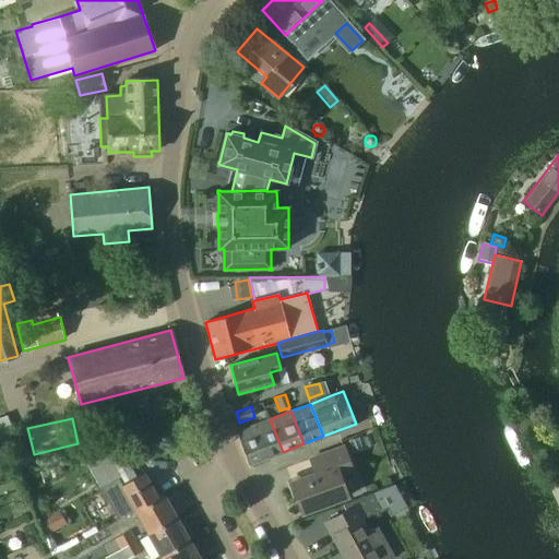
[(249,465),(283,452),(270,419),(237,431),(249,465)]
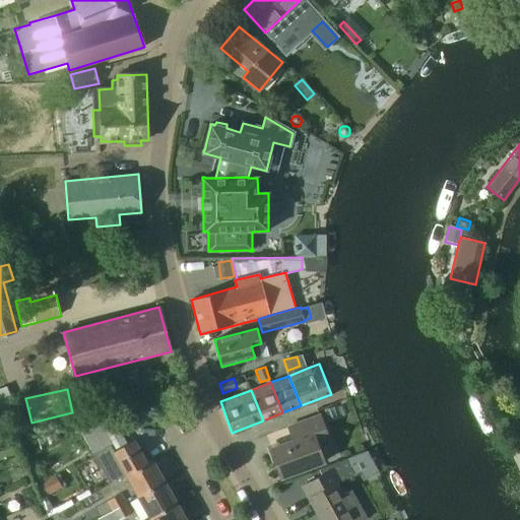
[(269,448),(280,478),(324,462),(316,442),(327,439),(319,415),(287,427),(293,440),(269,448)]
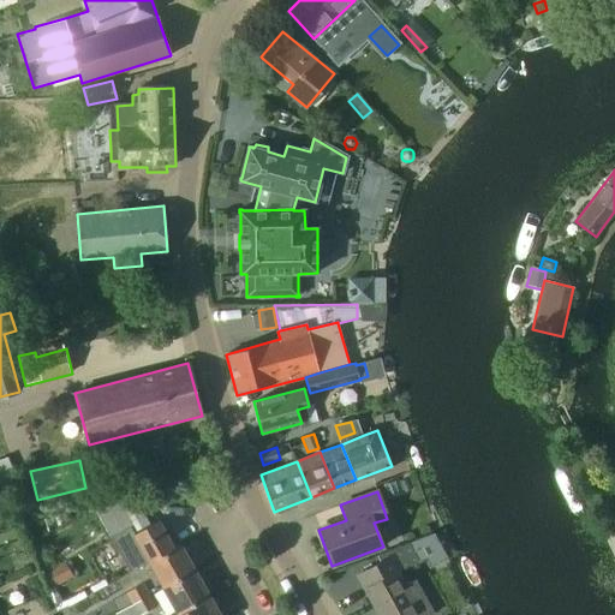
[(117,502),(115,503),(118,507),(130,527),(133,533),(149,524),(139,507),(136,502),(117,502)]
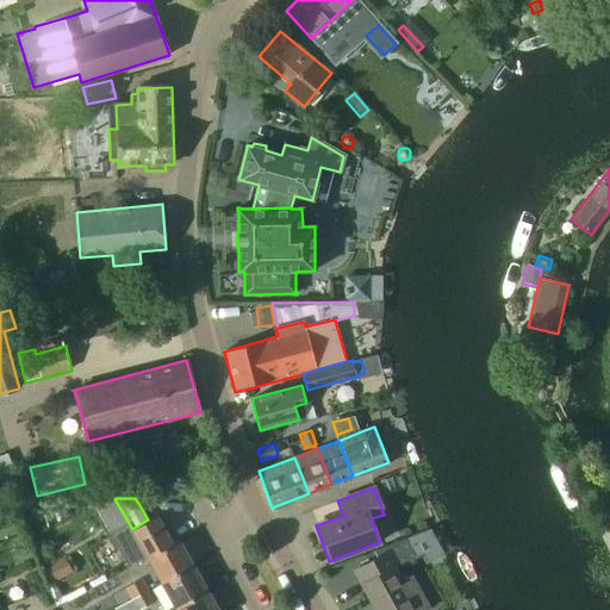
[(129,567),(147,558),(173,543),(173,542),(156,515),(148,520),(132,529),(129,523),(111,533),(129,567)]
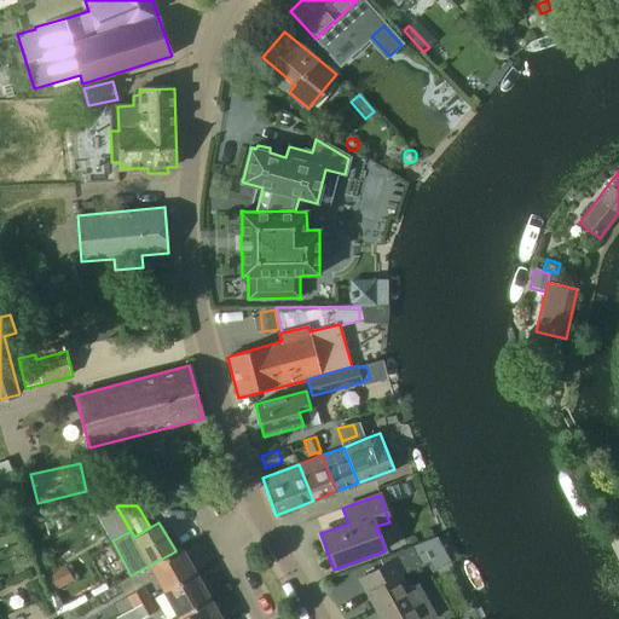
[(181,547),(175,550),(175,551),(149,566),(163,593),(196,573),(181,547)]
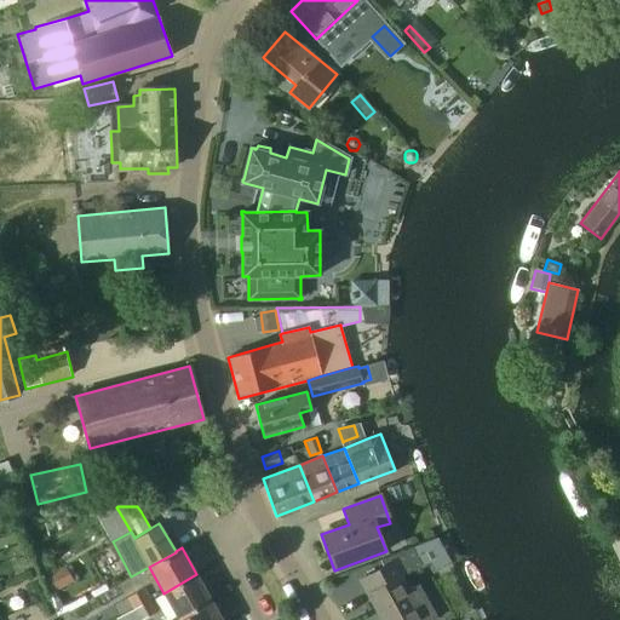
[(367,593),(366,595),(379,619),(431,619),(434,619),(415,586),(406,591),(399,578),(419,567),(409,549),(378,561),(382,567),(359,580),(367,593)]
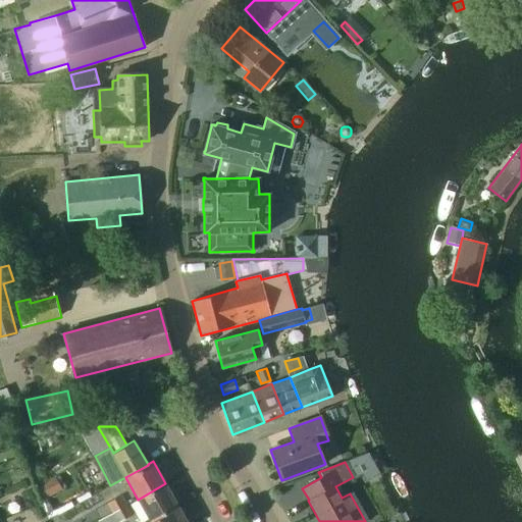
[(55,492),(49,482),(43,485),(44,487),(37,490),(42,500),(55,492)]
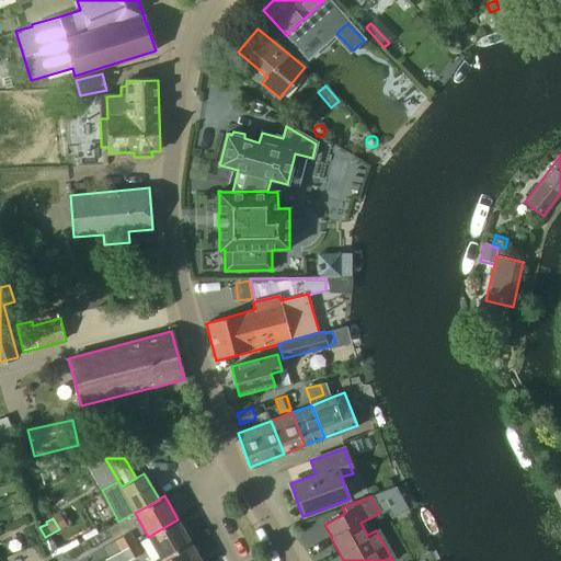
[(161,559),(191,542),(178,519),(148,537),(161,559)]
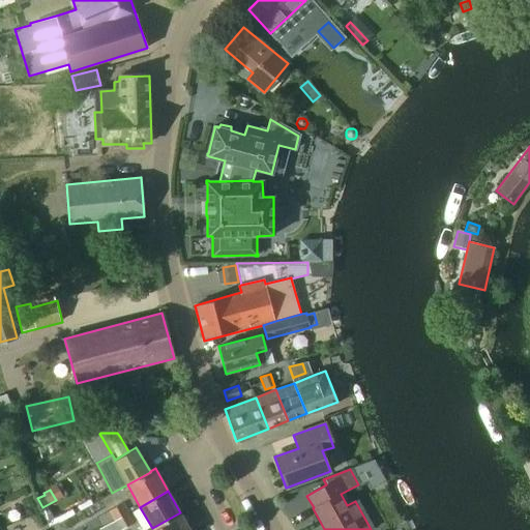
[(114,522),(129,512),(123,502),(109,511),(114,522)]
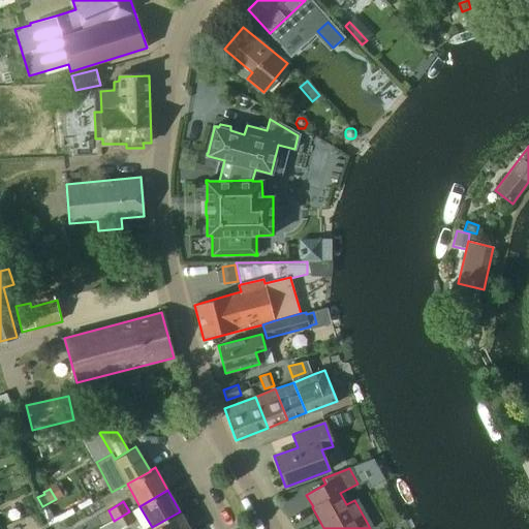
[(109,510),(97,517),(102,527),(111,522),(114,521),(109,510)]
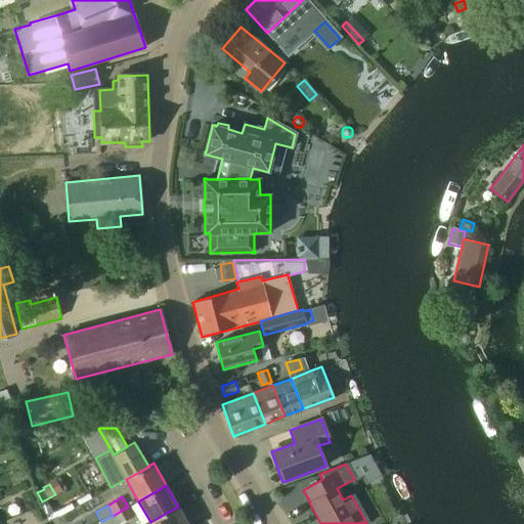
[(97,523),(119,523),(133,516),(128,507),(113,516),(110,517),(101,522),(98,523),(97,523)]
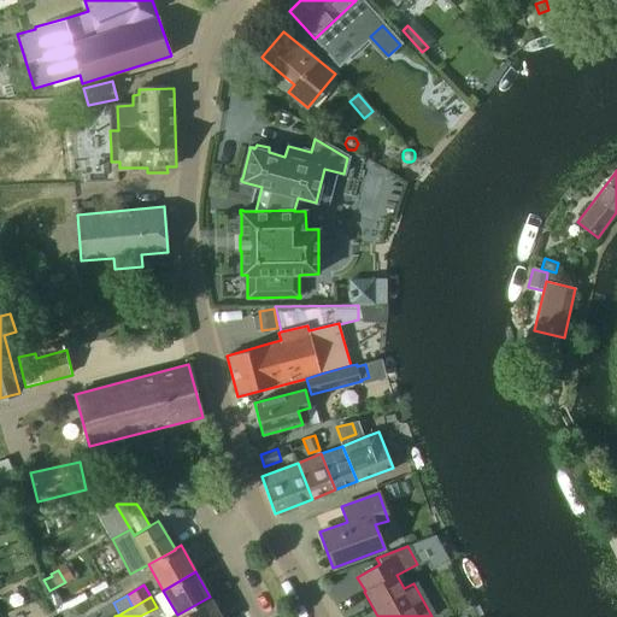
[(221,616),(210,597),(177,615),(174,616),(221,616)]
